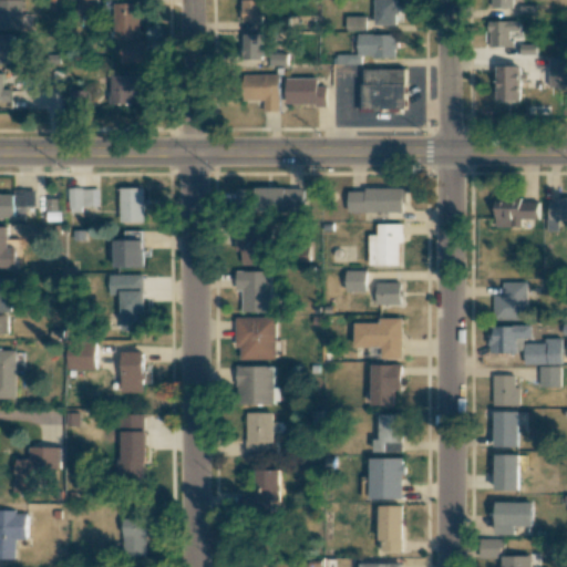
[(0,0),(0,29),(23,29),(23,0),(0,0)]
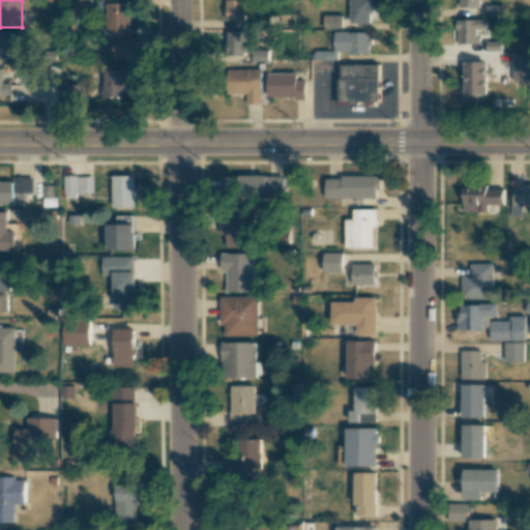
[(92,0),(71,0),(72,18),(92,18),(92,0)]
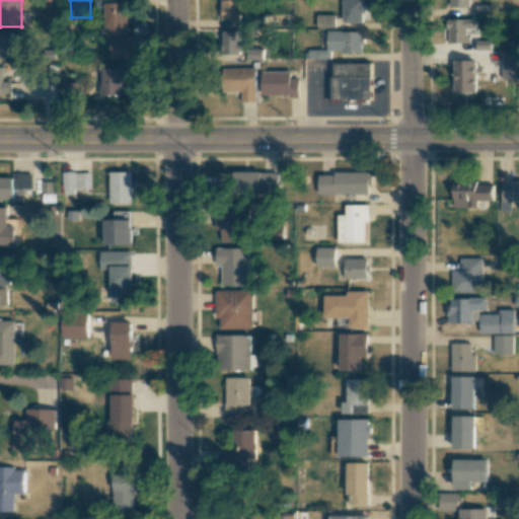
[(239,0),(220,0),(220,20),(239,20),(239,0)]
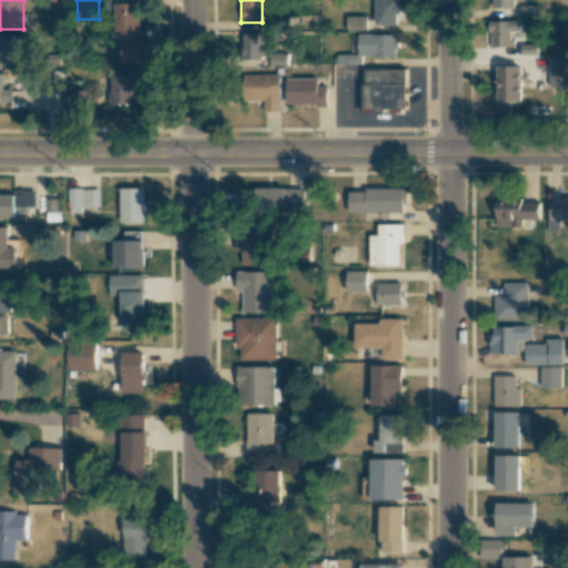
[(374,0),(374,23),(398,23),(398,0),(374,0)]
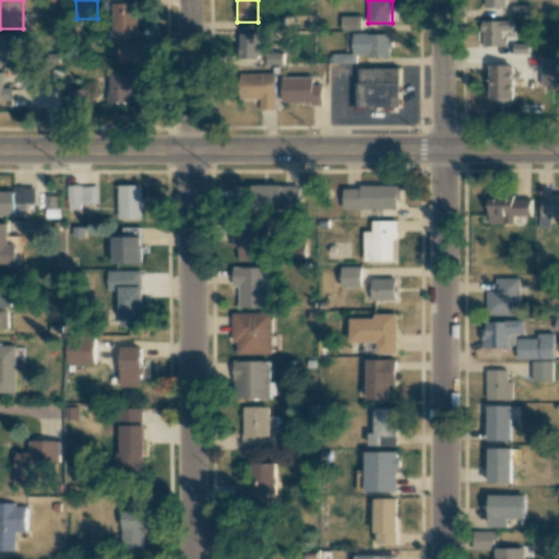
[(137,37),(137,2),(114,2),(114,62),(143,62),(143,37),(137,37)]
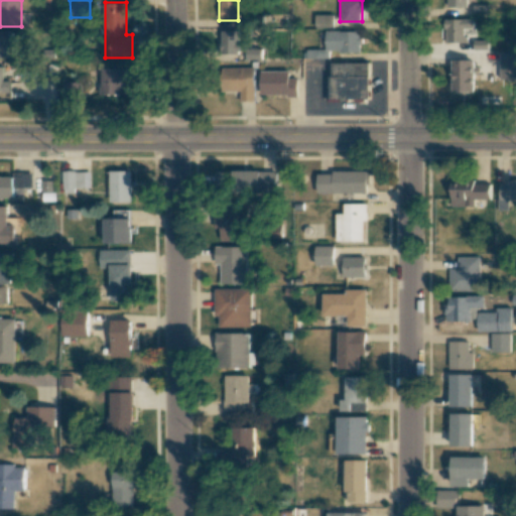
[(334,15),(315,15),(314,26),(334,27),(334,15)]
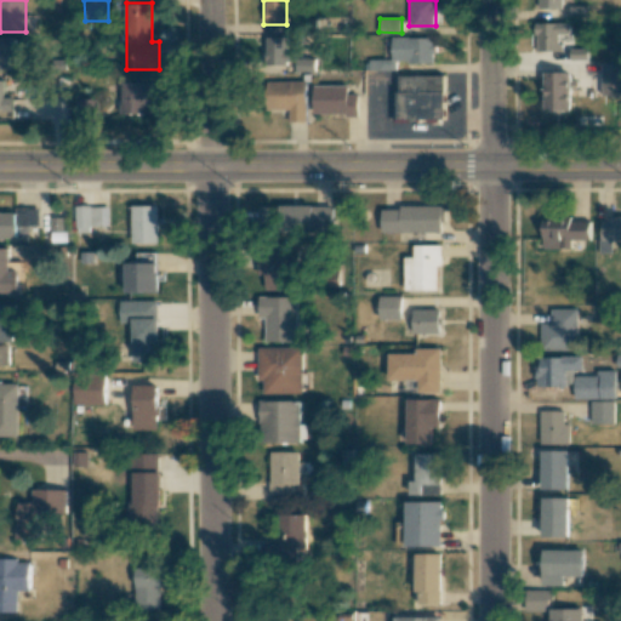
[(562,51),(562,34),(570,34),(570,22),(536,22),(536,51),(562,51)]
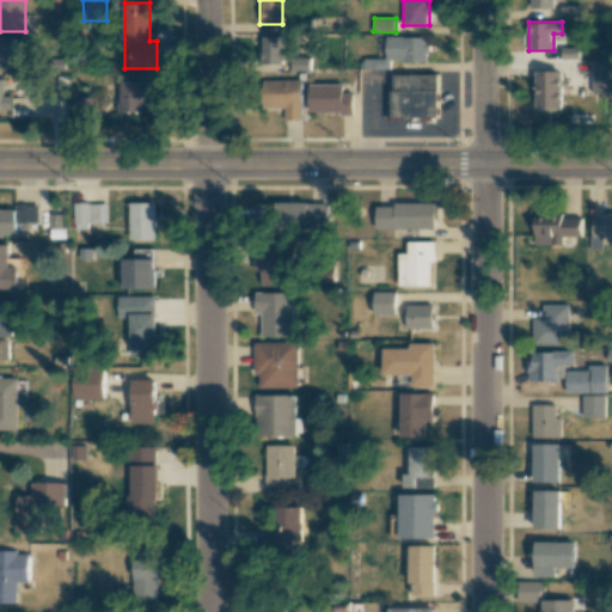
[(0,67),(13,67),(13,36),(0,36),(0,67)]
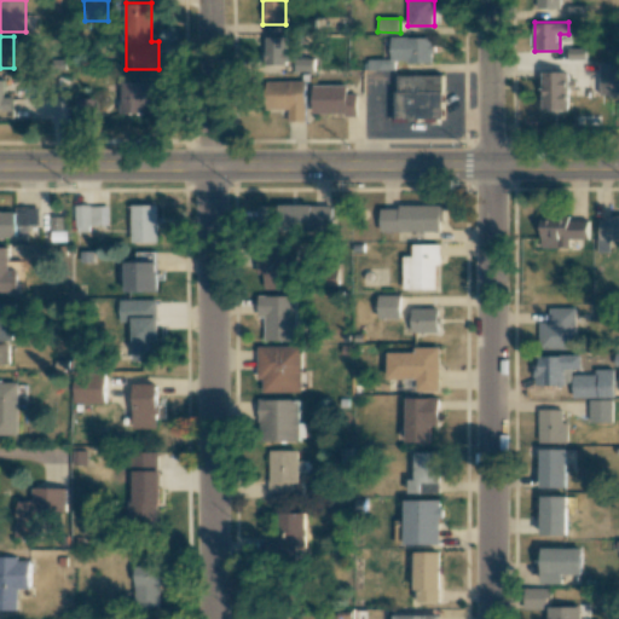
[(287,64),(287,36),(262,36),(262,64),(287,64)]
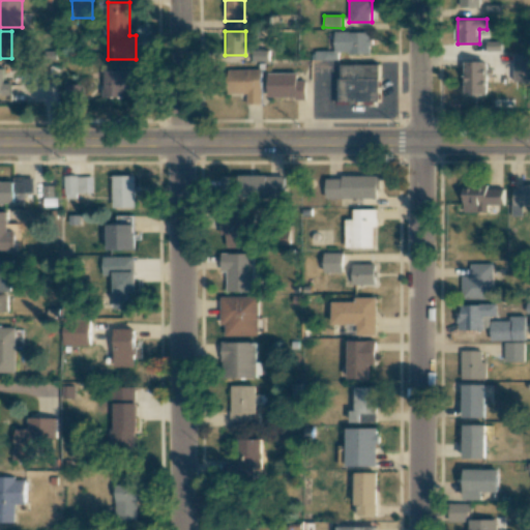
[(370,31),(334,31),(334,53),(370,53),(370,31)]
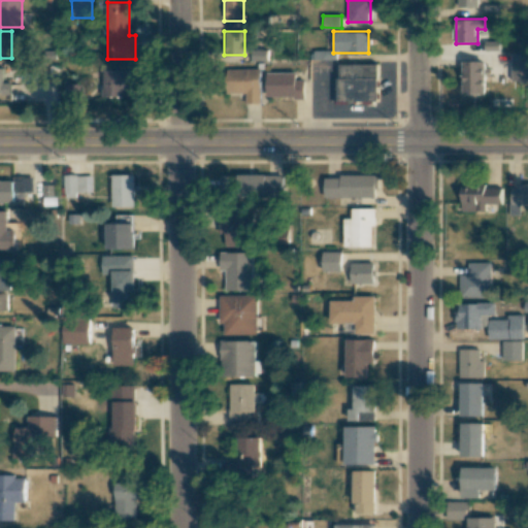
[(527,54),(512,54),(512,81),(527,81),(527,54)]
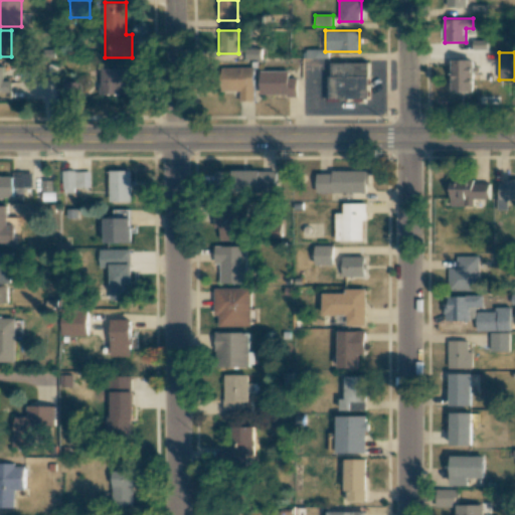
[(451,91),(474,91),(474,58),(451,58),(451,91)]
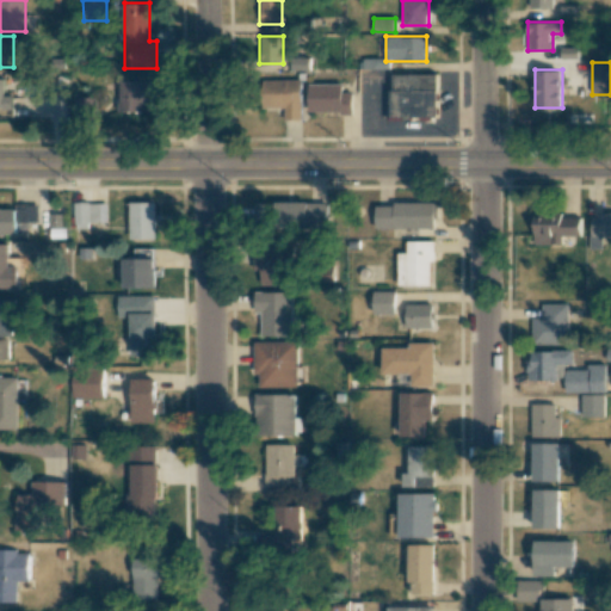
[(436,117),(437,74),(390,74),(389,117),(436,117)]
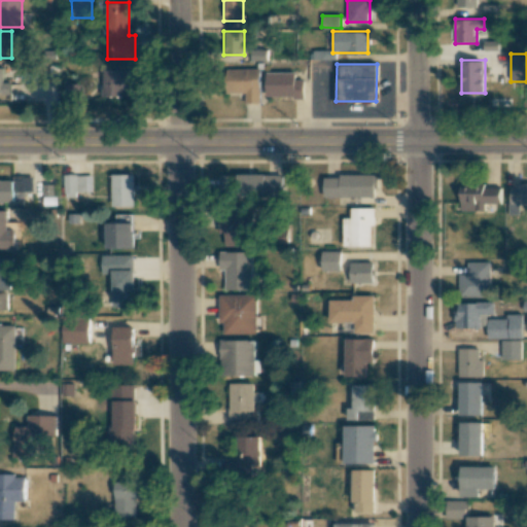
[(11,82),(2,82),(2,69),(0,68),(0,93),(10,94),(11,82)]
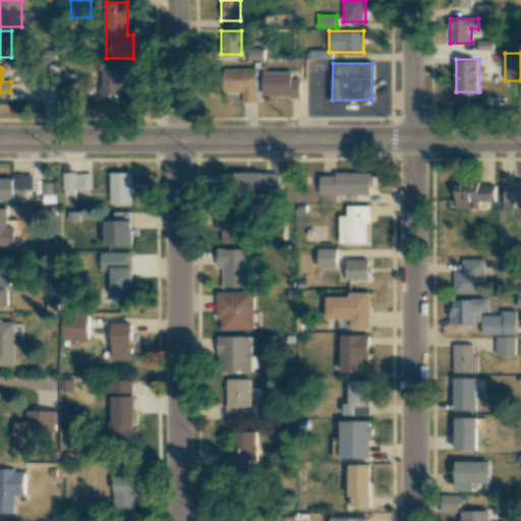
[(100,95),(126,95),(126,68),(100,68),(100,95)]
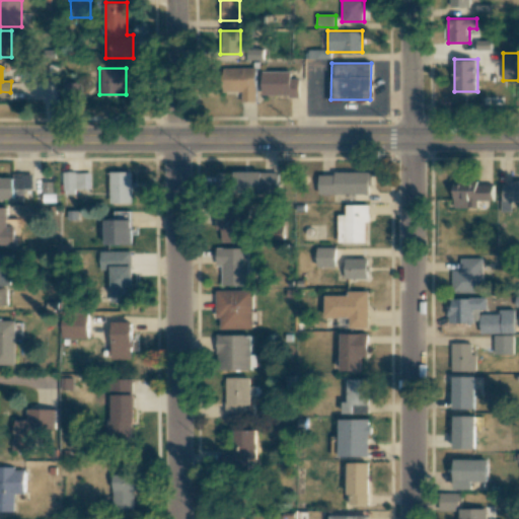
[(255,68),(222,68),(222,91),(241,91),(241,101),(255,101),(255,68)]
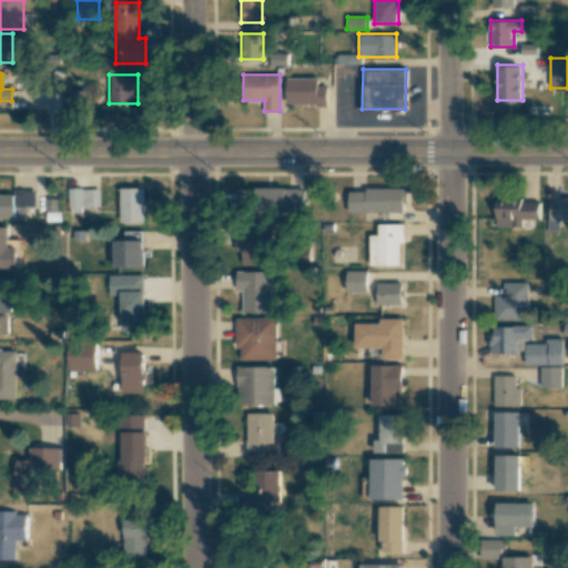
[(286,78),(286,105),(325,105),(325,78),(286,78)]
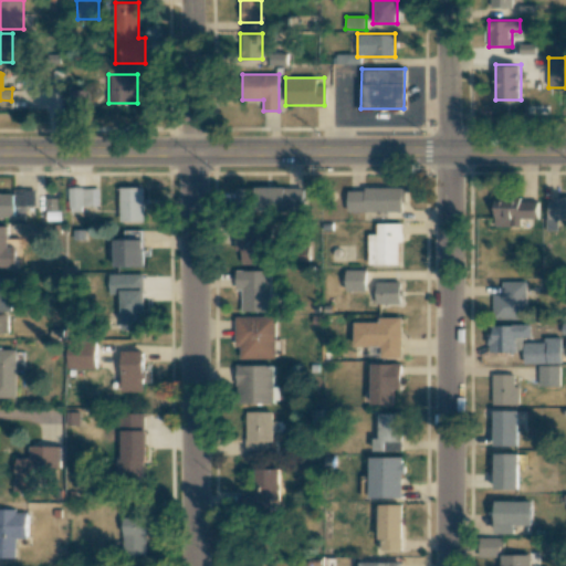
[(85,109),(85,90),(69,90),(69,109),(85,109)]
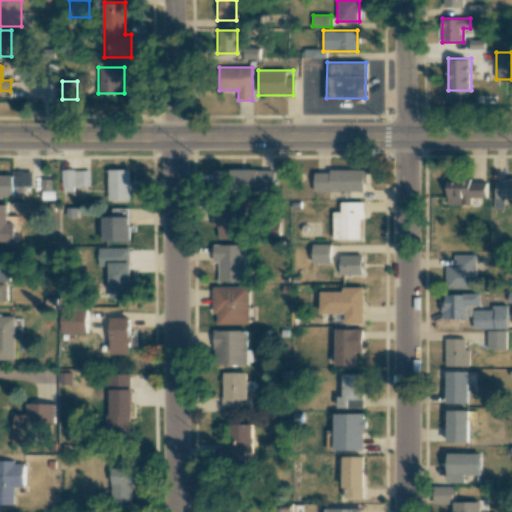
[(88,170),(62,170),(62,191),(88,191),(88,170)]
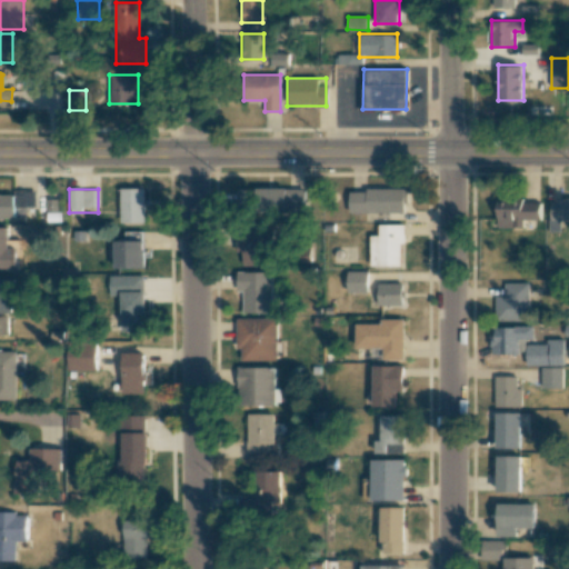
[(119,223),(143,223),(143,189),(119,189),(119,223)]
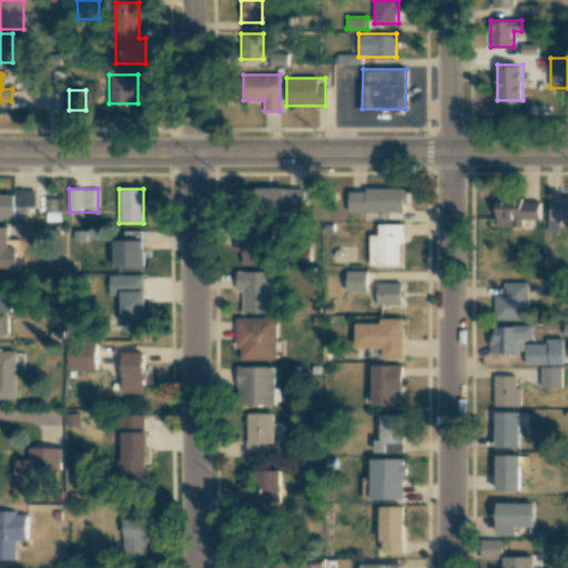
[(235,212),(304,213),(304,189),(252,189),(235,189),(235,212)]
